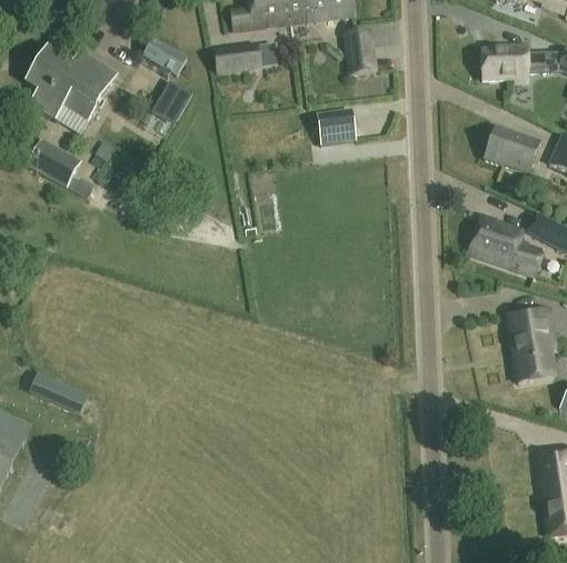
[(290,21),(287,0),(246,0),(247,7),(228,10),(231,29),(290,21)]
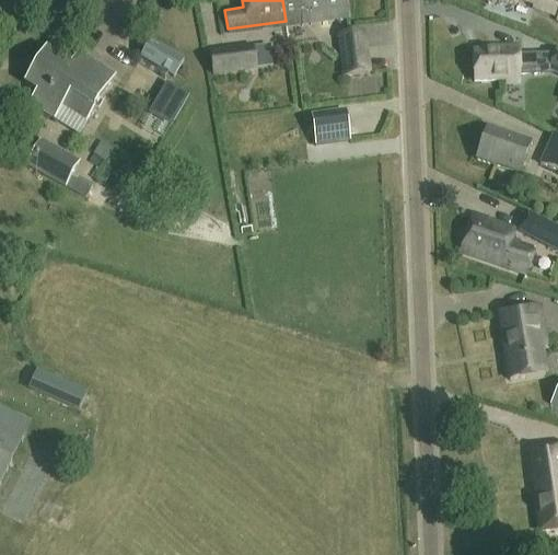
[(282,0),(286,21),(329,14),(347,12),(346,0),(282,0)]
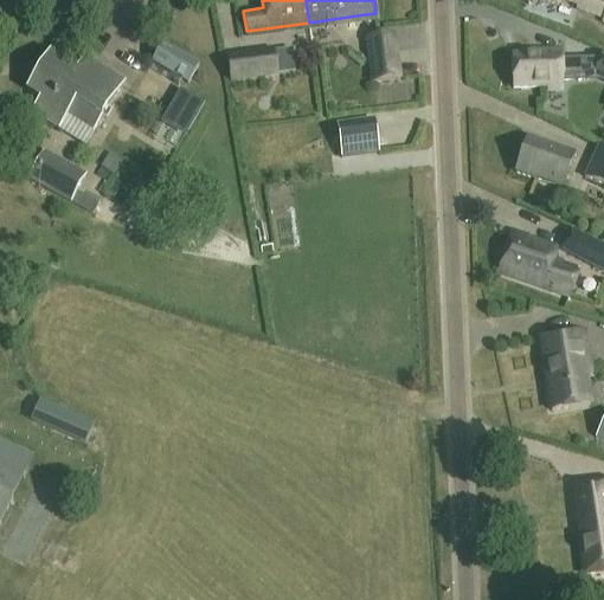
[(576,0),(574,4),(602,13),(601,17),(603,18),(603,0),(576,0)]
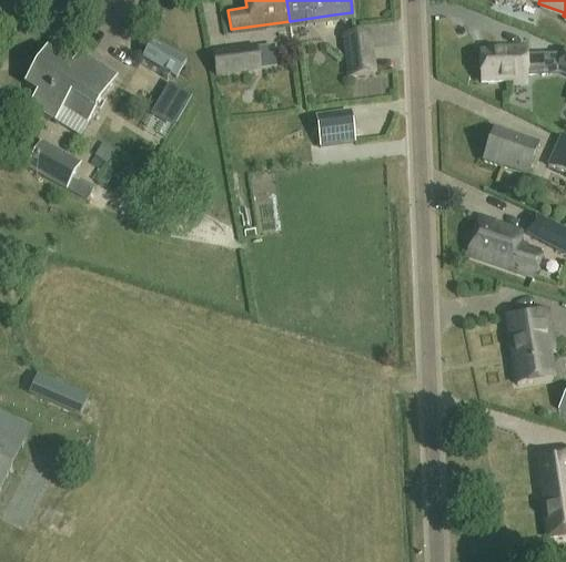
[(374,70),(369,28),(342,31),(347,73),(374,70)]
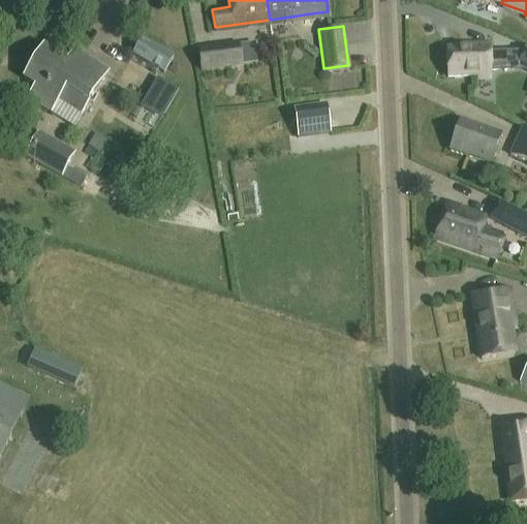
[(172,54),(141,35),(130,53),(162,70),(172,54)]
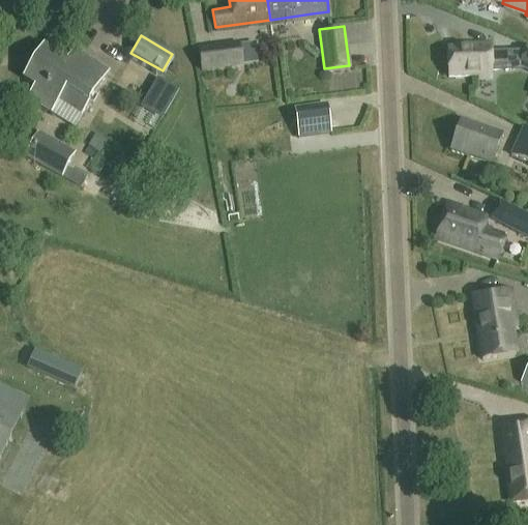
[(491,76),(489,40),(471,41),(471,45),(446,46),(447,74),(477,73),(477,77),(491,76)]
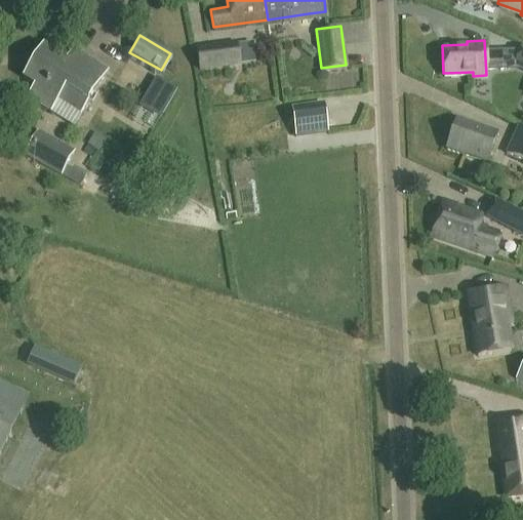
[(514,57),(514,41),(489,41),(489,56),(514,57)]
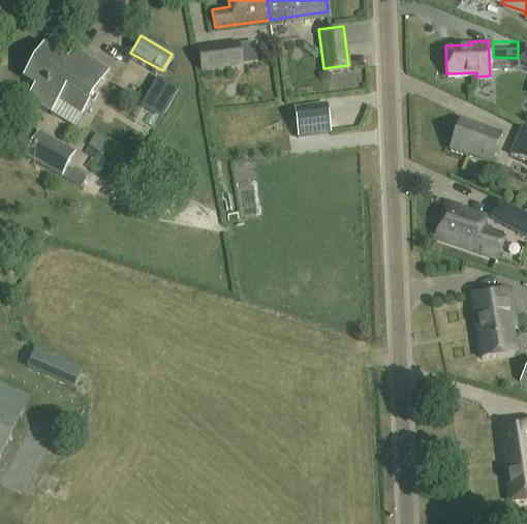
[(64,57),(41,43),(22,75),(32,83),(25,94),(50,110),(57,97),(79,112),(106,67),(71,45),(64,57)]
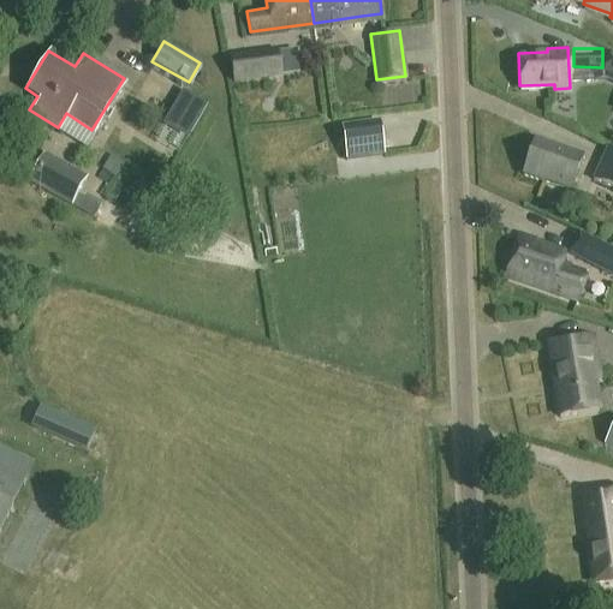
[(234,65),(236,79),(285,77),(284,63),(234,65)]
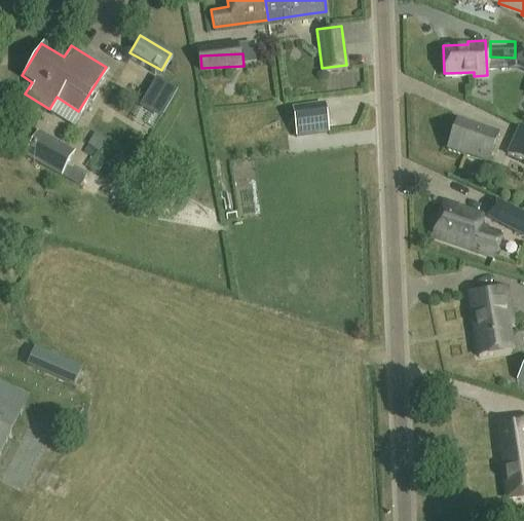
[(175,87),(154,75),(138,105),(158,116),(175,87)]
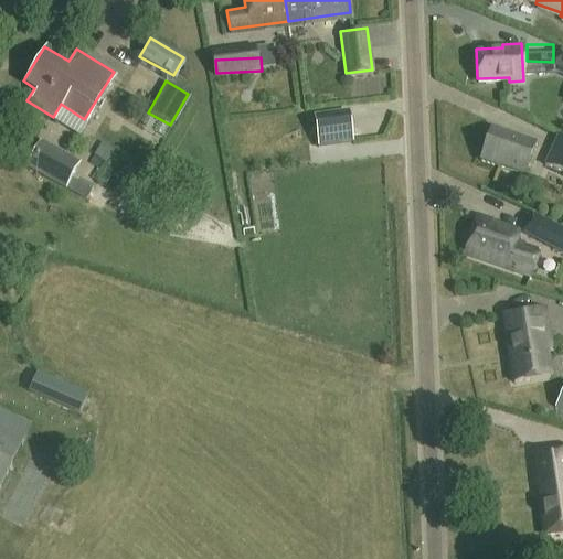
[(356,140),(352,105),(315,107),(318,143),(356,140)]
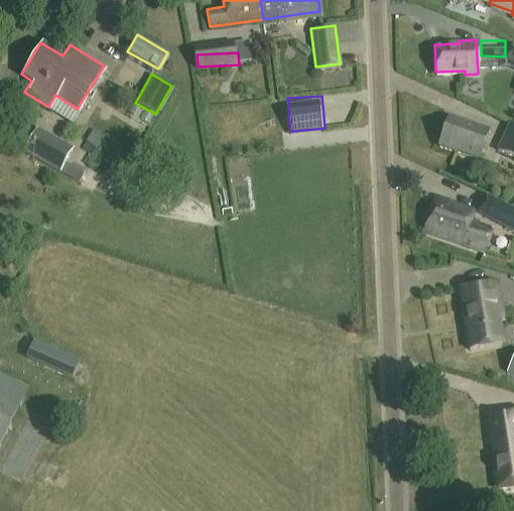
[(488,127),(448,114),(438,143),(478,156),(488,127)]
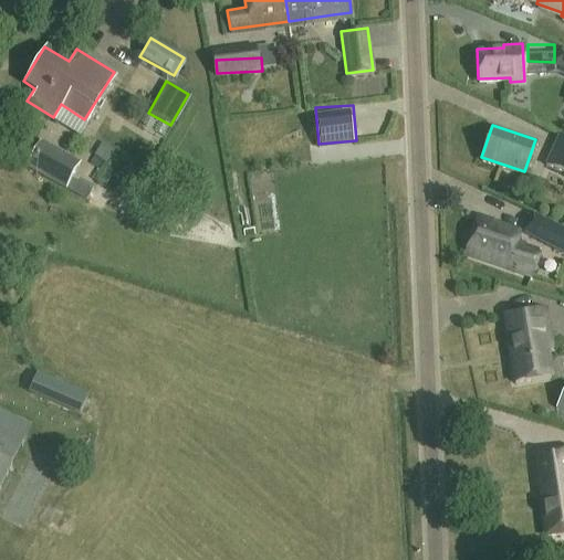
[(563,137),(555,134),(543,162),(563,171),(563,137)]
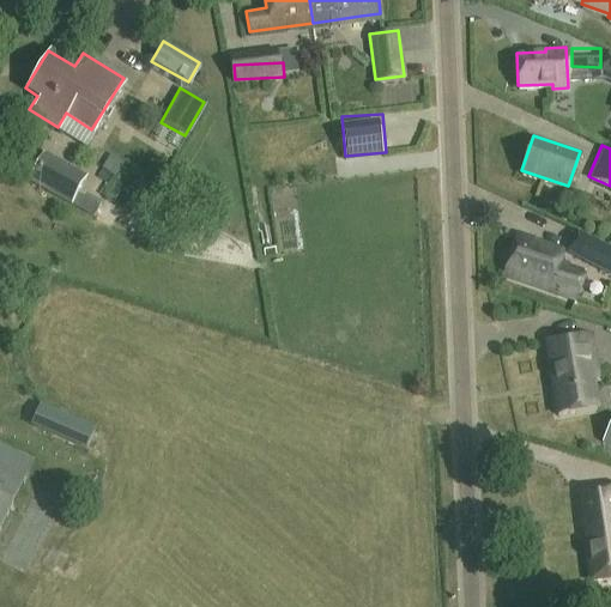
[(85,173),(42,150),(28,177),(70,200),(85,173)]
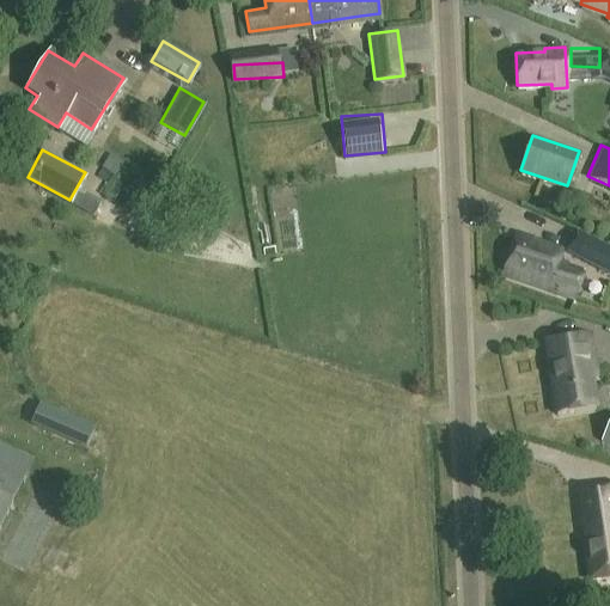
[(122,158),(109,151),(101,166),(113,173),(122,158)]
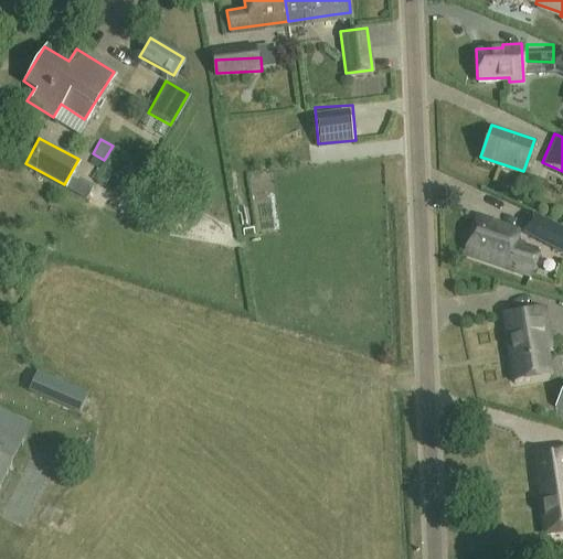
[(247,173),(251,197),(266,196),(264,172),(247,173)]
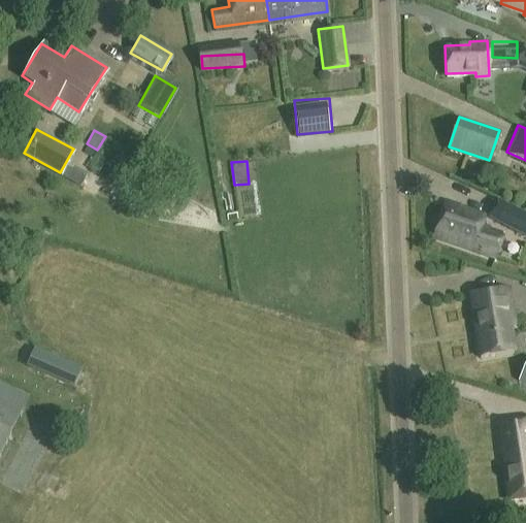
[(70,167),(65,164),(61,172),(79,183),(85,173),(71,166),(70,167)]
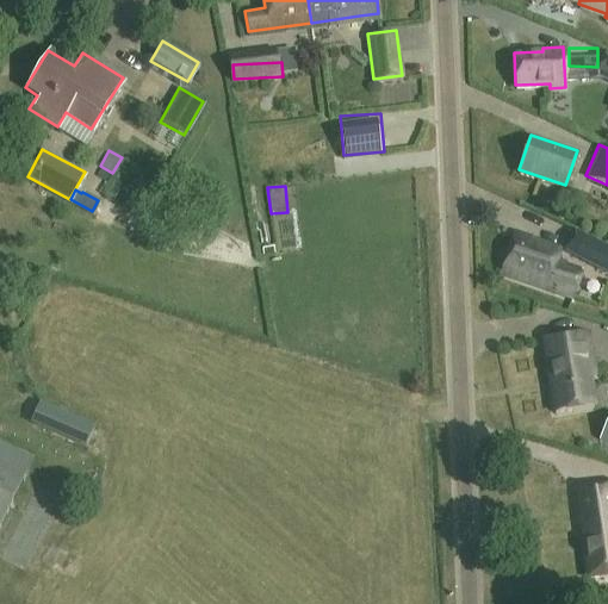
[(607,243),(575,226),(562,250),(607,274),(607,243)]
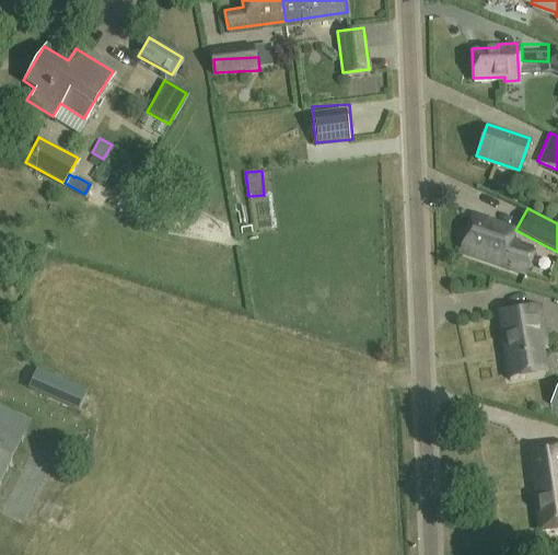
[(514,224),(471,210),(458,247),(491,258),(525,269),(534,244),(510,236),(514,224)]
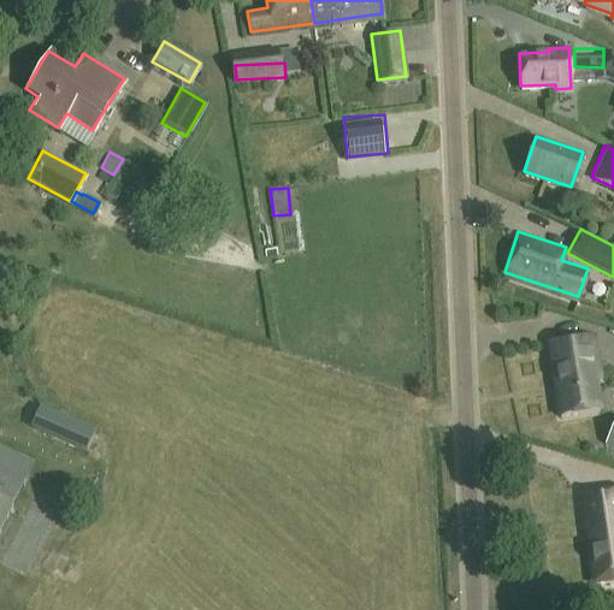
[(600,406),(588,333),(549,339),(561,412),(600,406)]
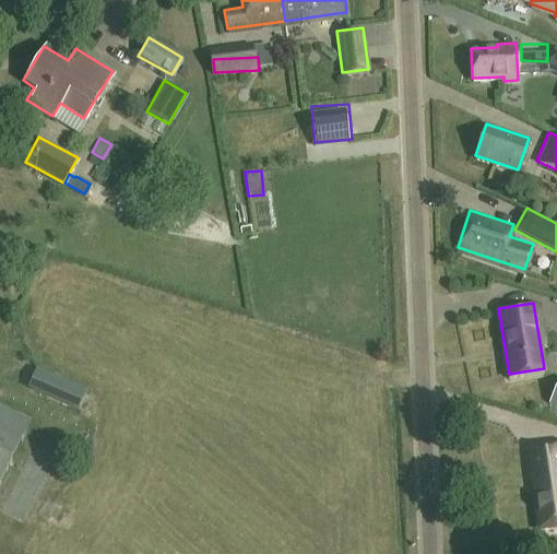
[(86,390),(36,367),(28,385),(79,407),(86,390)]
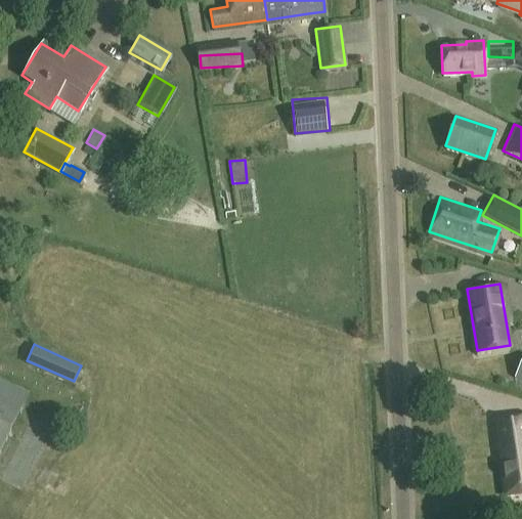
[(0,448),(28,391),(0,377),(0,448)]
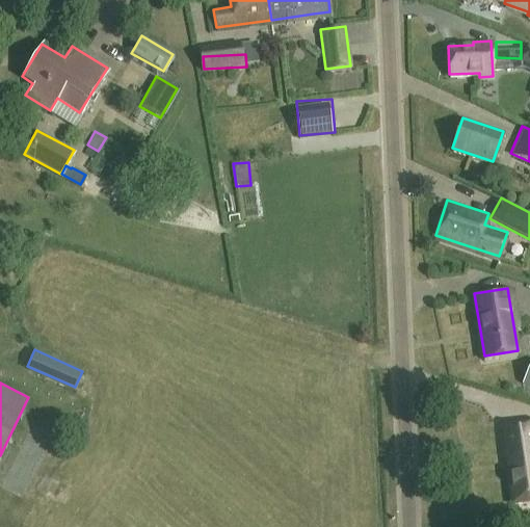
[(529,418),(500,421),(504,458),(506,458),(511,501),(529,498),(529,418)]
